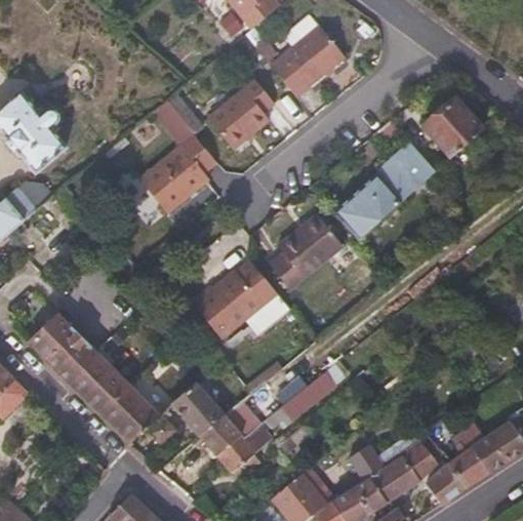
[(280,6),(275,0),(228,0),(251,29),(280,6)]
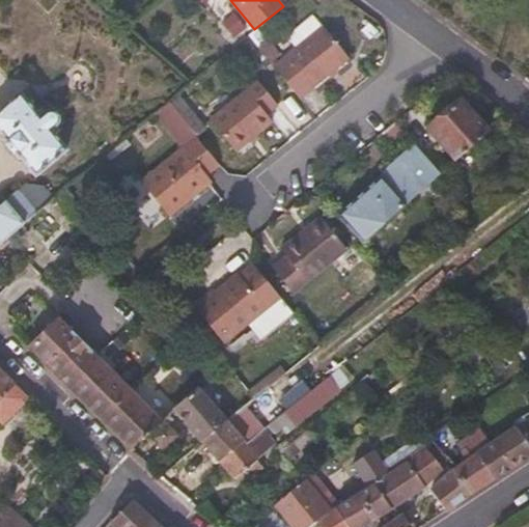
[(300,99),(347,60),(323,28),(322,29),(312,18),(287,37),(296,48),(274,66),(300,99)]
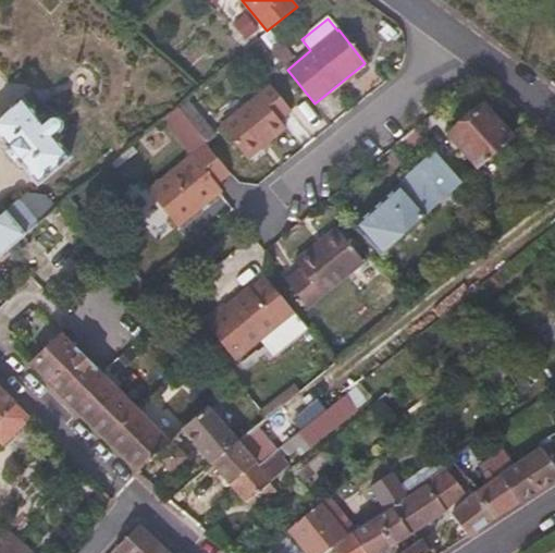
[(248,159),(285,127),(279,120),(290,110),(270,85),(221,126),(248,159)]
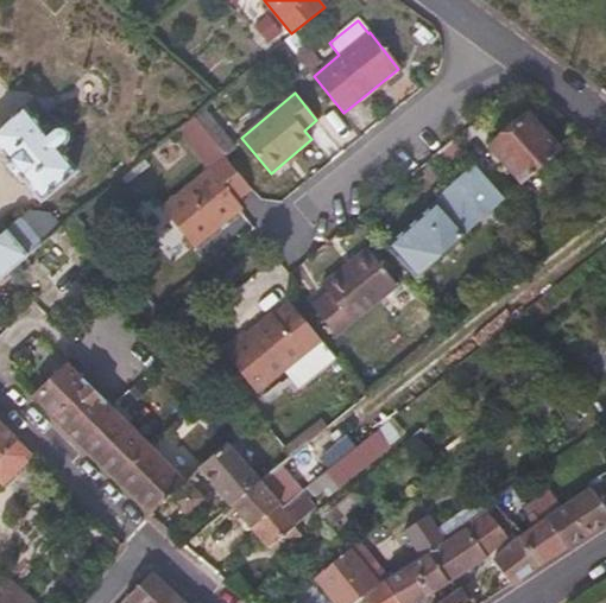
[(79,170),(67,156),(65,152),(70,148),(65,143),(68,137),(68,133),(64,128),(58,126),(54,128),(48,122),(44,126),(24,103),(0,125),(0,146),(4,150),(6,157),(42,200),(79,170)]
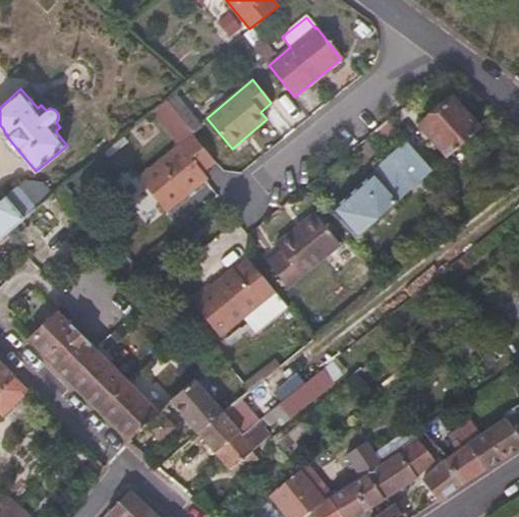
[(479,129),(453,98),(421,125),(448,157),(479,129)]
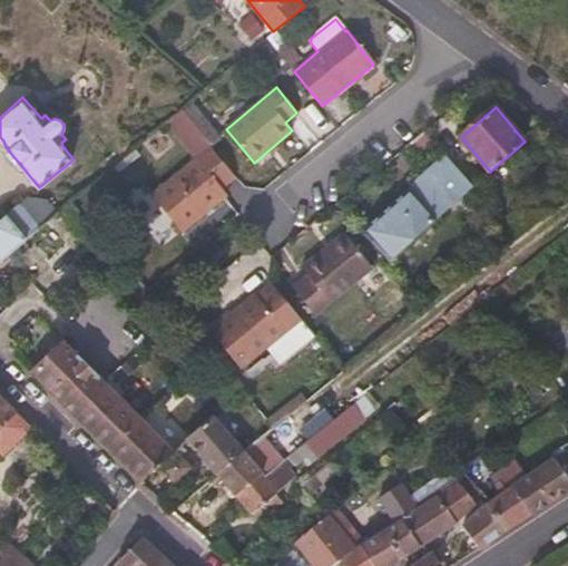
[(235,176),(193,125),(182,110),(168,122),(197,157),(152,194),(182,232),(224,196),(227,195),(221,186),(235,176)]
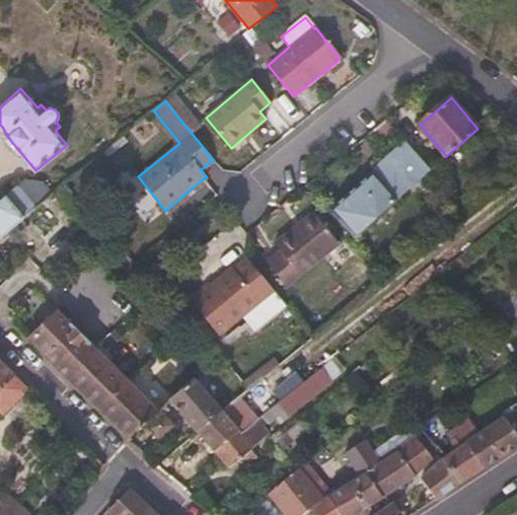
[(430,171),(404,143),(389,157),(330,209),(355,237),(424,178),(430,171)]
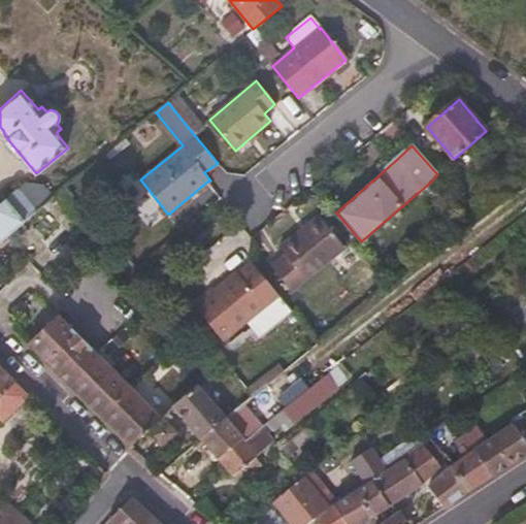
[(0,241),(38,210),(20,188),(0,203),(0,241)]
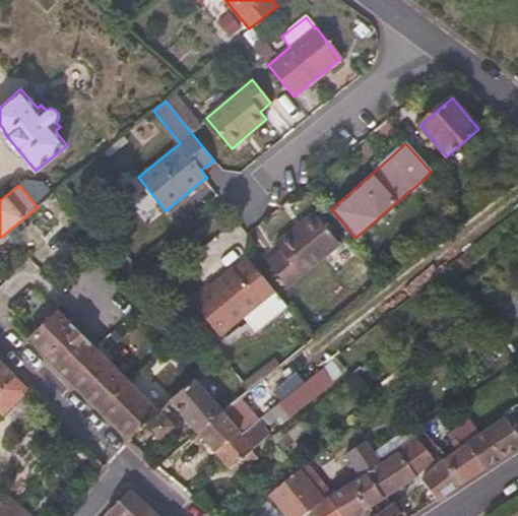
[(286,286),(339,244),(315,212),(276,243),(282,252),(267,263),(286,286)]
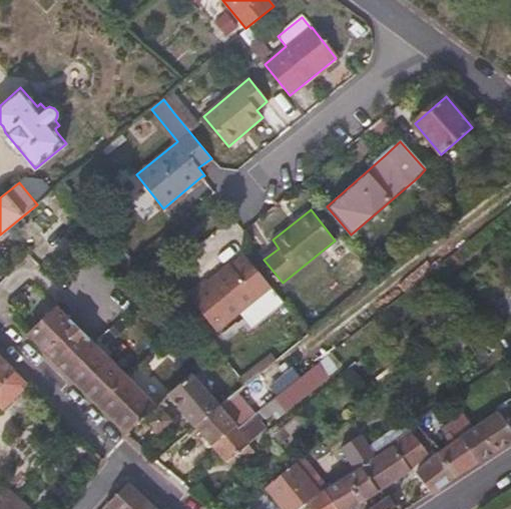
[(216,331),(271,287),(244,256),(232,267),(229,265),(189,297),(216,331)]
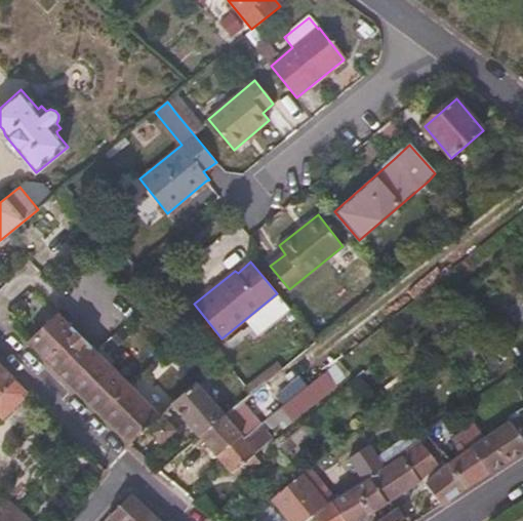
[(160,415),(58,314),(30,342),(131,443),(146,430),(160,415)]
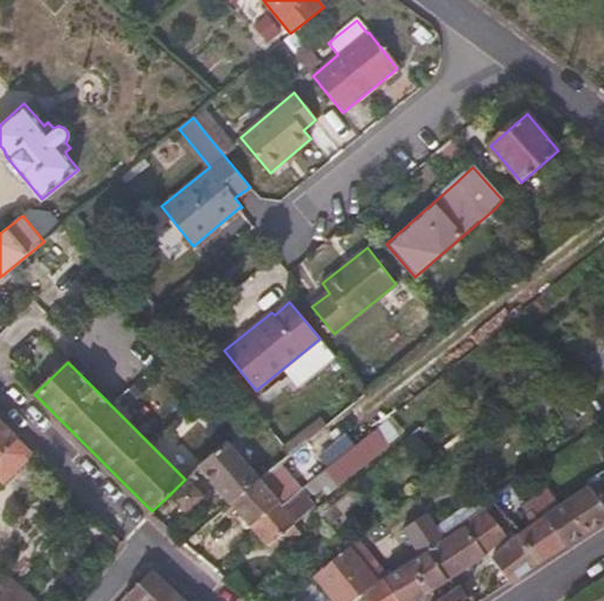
[(130,413),(174,400),(166,369),(121,382),(130,413)]
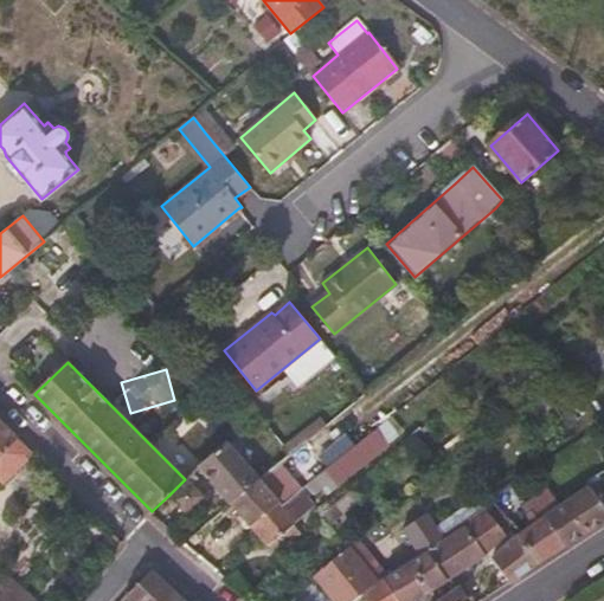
[(32,453),(0,420),(0,476),(5,480),(32,453)]
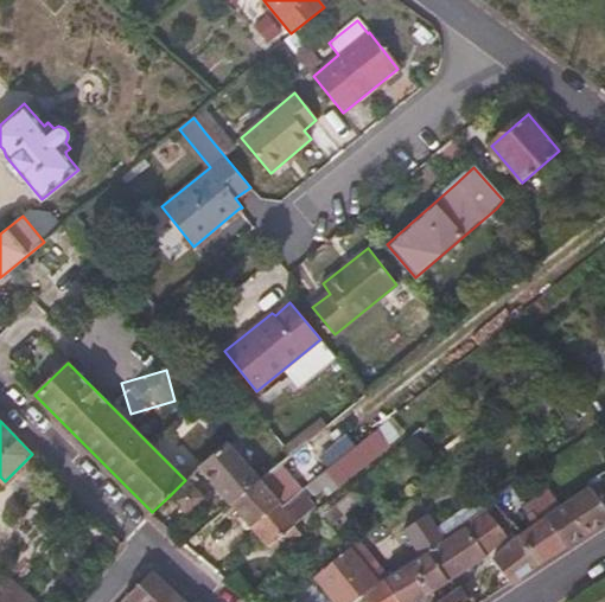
[(331,488),(339,484),(397,436),(386,423),(377,429),(282,505),(280,503),(253,525),(275,554),(300,532),(298,527),(295,526),(295,523),(316,506),(307,495),(311,492),(314,494),(328,482),(331,488)]
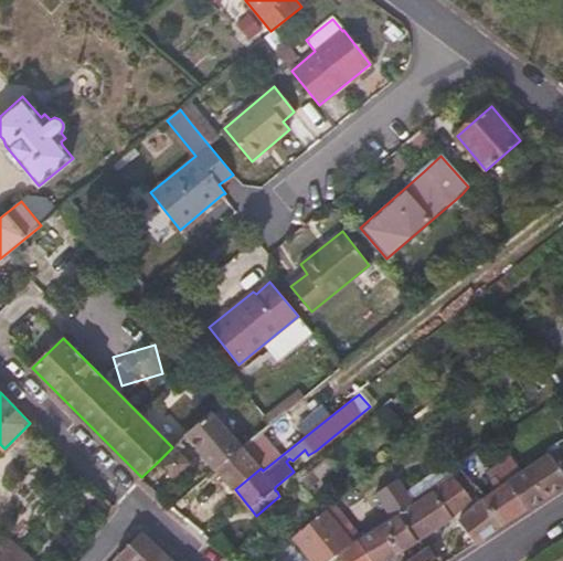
[(242,445),(211,411),(184,436),(216,468),(242,445)]
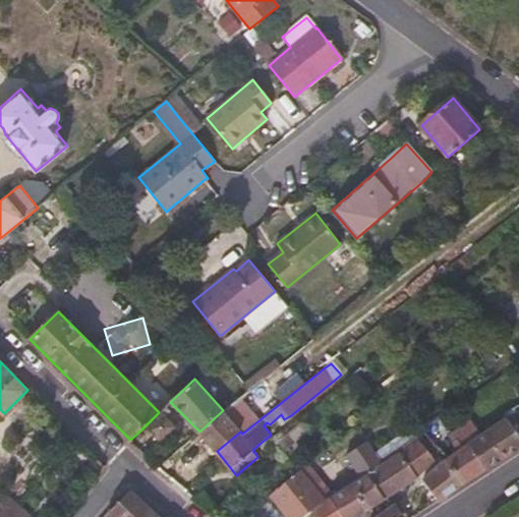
[(230,410),(248,428),(260,416),(241,399),(230,410)]
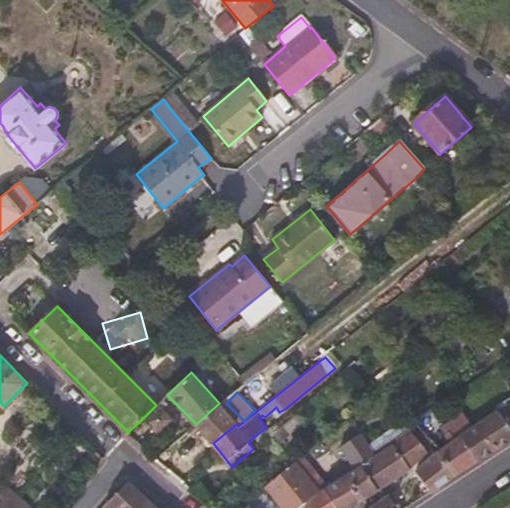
[(158,434),(172,419),(161,410),(165,403),(162,400),(156,405),(142,419),(158,434)]
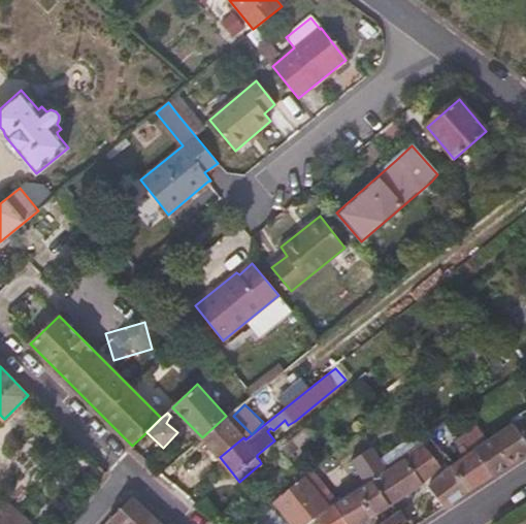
[(458,414),(437,427),(427,432),(437,445),(445,439),(459,430),(455,423),(461,420),(458,414)]
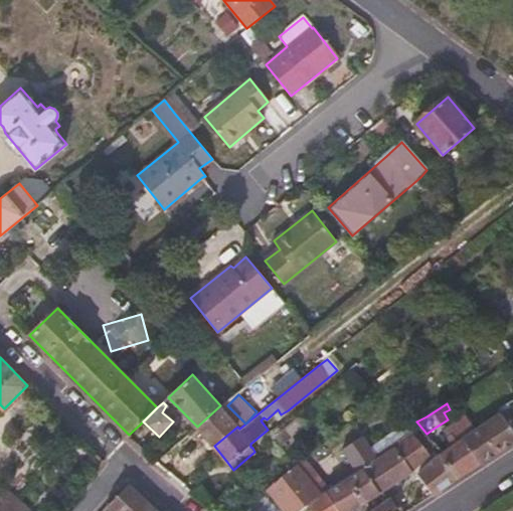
[(214,446),(237,427),(220,405),(197,427),(214,446)]
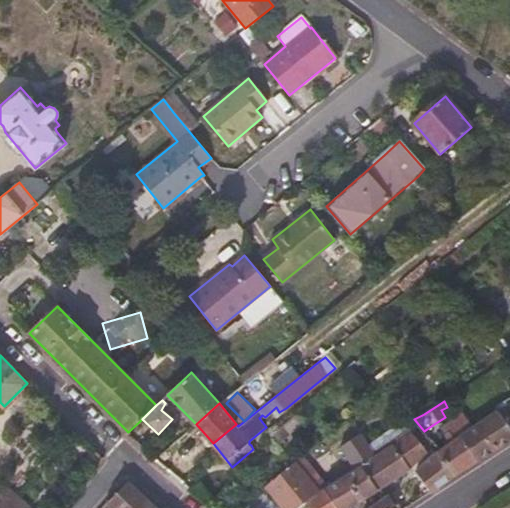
[(509,428),(497,410),(494,412),(459,436),(478,460),(509,439),(509,428)]
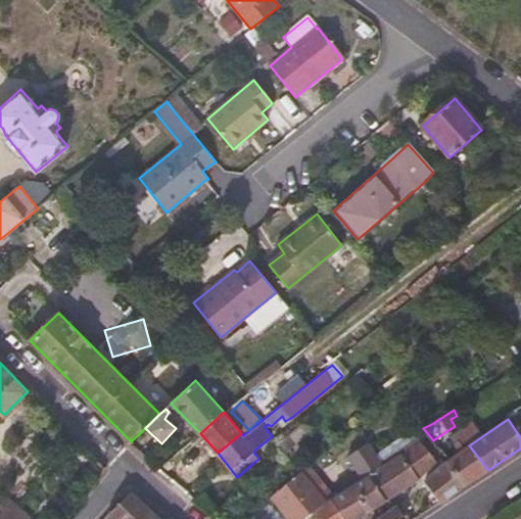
[(282,452),(294,441),(288,434),(276,444),(282,452)]
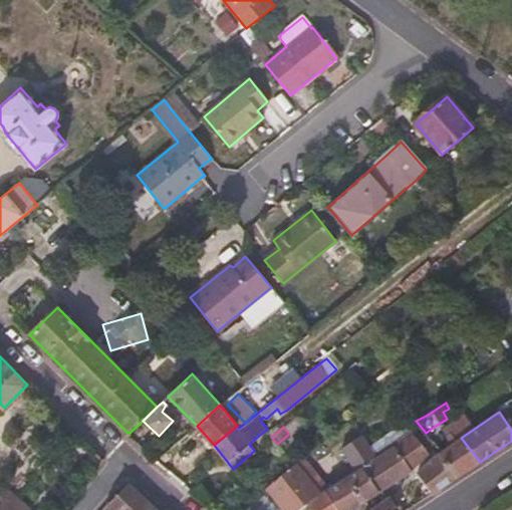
[(480,462),(461,438),(456,430),(448,436),(453,444),(442,454),(458,476),(480,462)]
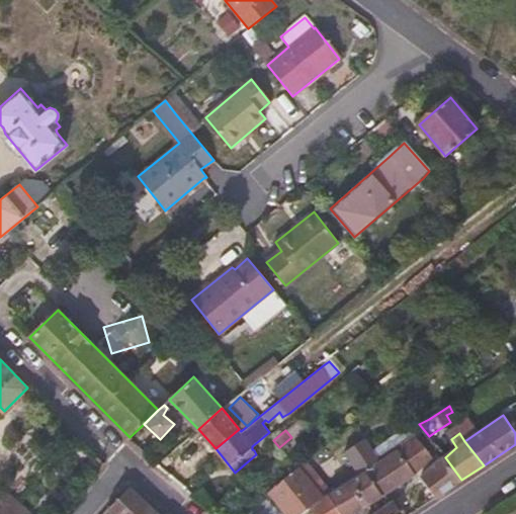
[(414,476),(432,456),(416,436),(379,459),(365,470),(382,495),(414,476)]
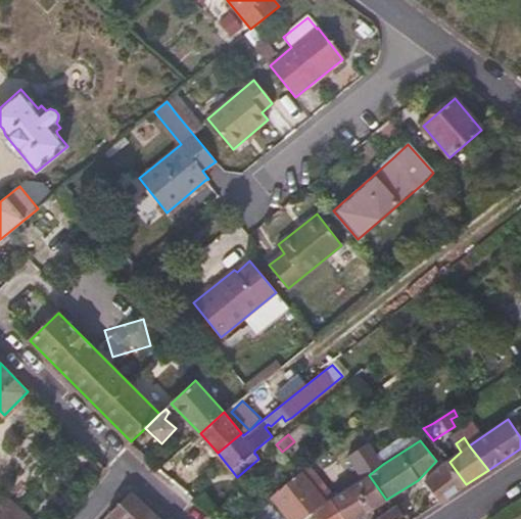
[(383,464),(368,443),(364,445),(347,457),(359,472),(354,476),(358,482),(345,489),(333,498),(332,499),(345,517),(345,518),(354,518),(386,500),(369,475),(383,464)]
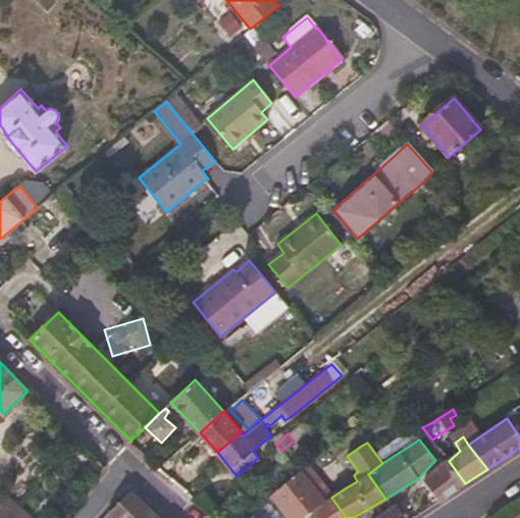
[(465,483),(449,461),(424,480),(439,502),(465,483)]
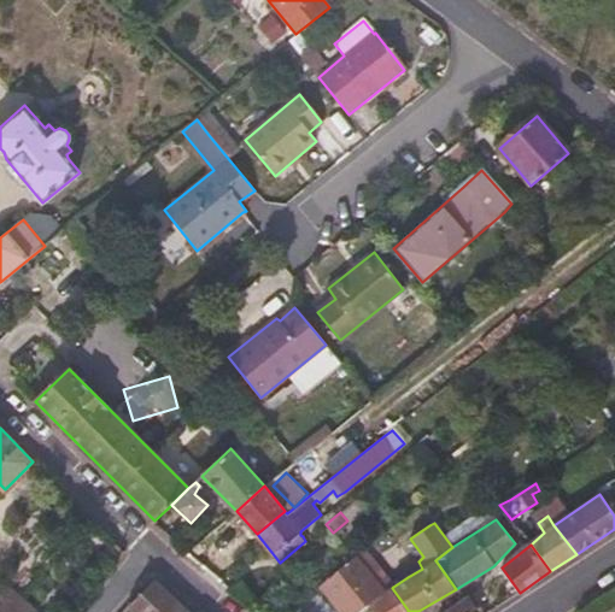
[(408,611),(408,610),(392,588),(393,587),(388,582),(361,547),(351,553),(356,557),(320,583),(341,611),(368,611),(374,608),(376,611),(408,611)]
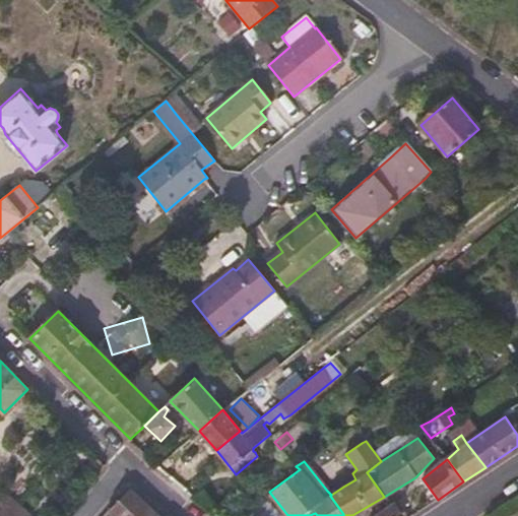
[(113,515),(156,515),(131,491),(109,512),(113,515)]
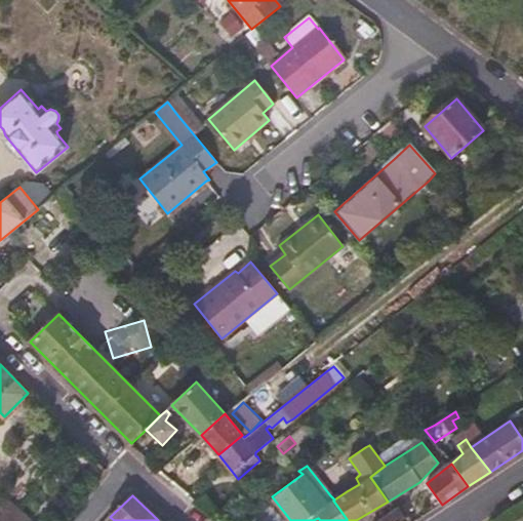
[(411,520),(406,514),(404,515),(399,507),(378,520),(411,520)]
